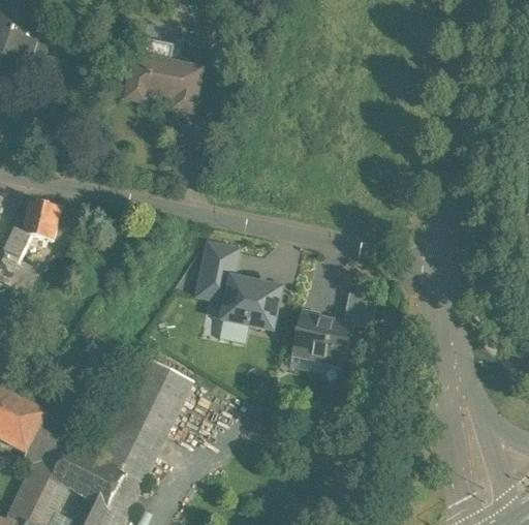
[(0,1),(0,59),(24,67),(40,16),(0,1)]
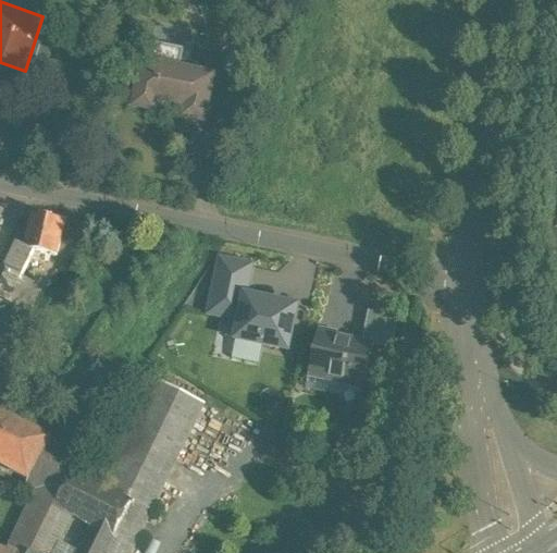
[(140,58),(180,65),(183,48),(145,39),(140,58)]
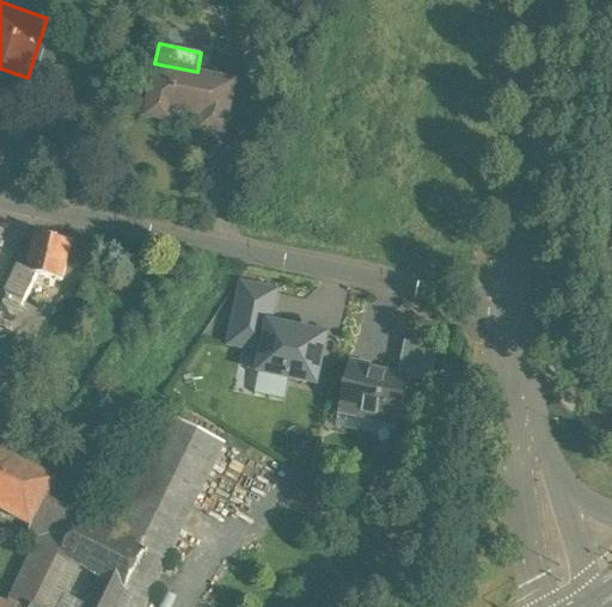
[(197,72),(154,63),(144,115),(167,120),(172,103),(202,109),(199,126),(221,132),(232,80),(197,72)]
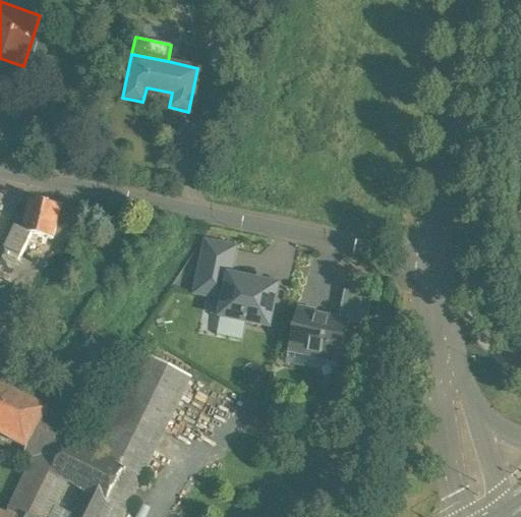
[(59,205),(30,198),(22,229),(22,231),(32,233),(52,237),(59,205)]
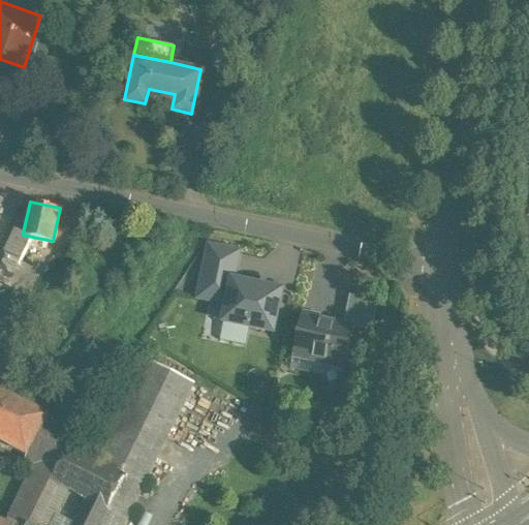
[(23,233),(17,228),(5,252),(21,259),(32,237),(23,235),(23,233)]
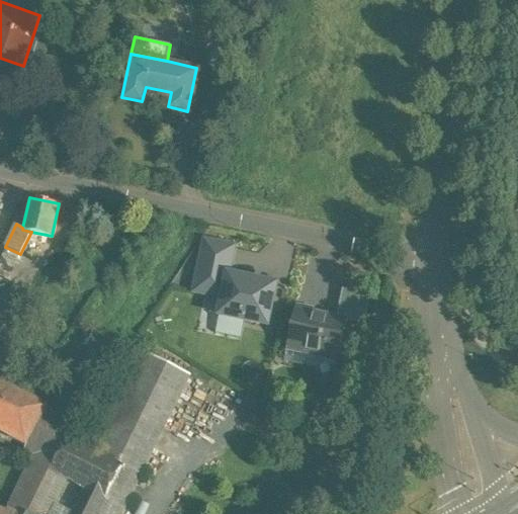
[(197,290),(226,296),(236,246),(207,240),(197,290)]
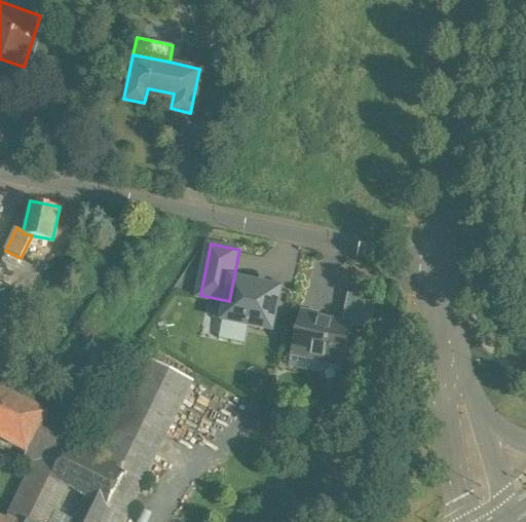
[(45,270),(21,258),(5,251),(0,260),(0,276),(31,293),(45,270)]
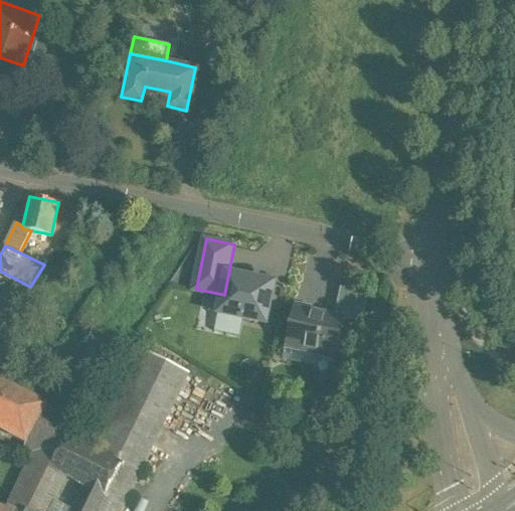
[(274,279),(229,270),(224,295),(221,310),(265,319),(274,279)]
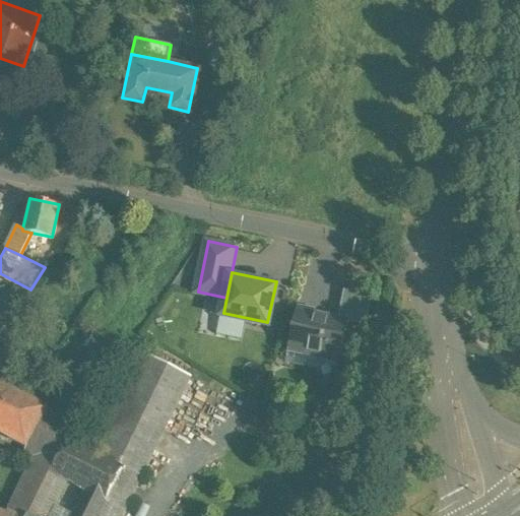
[(347,319),(313,312),(314,310),(296,306),(286,348),(337,361),(347,319)]
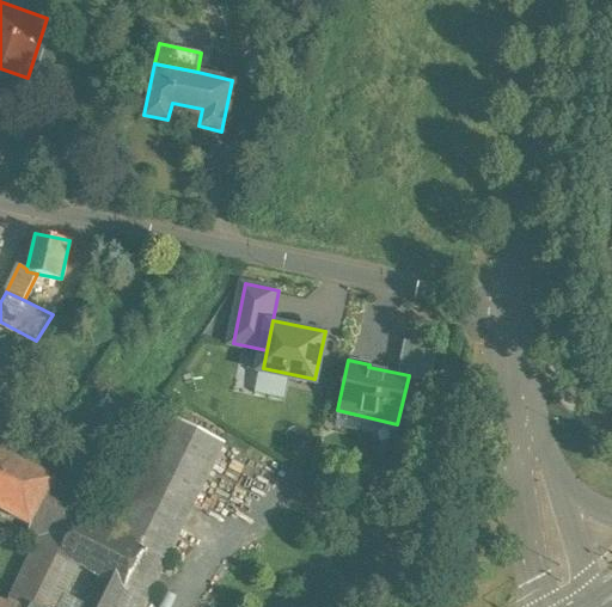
[(99,410),(86,430),(98,437),(111,418),(99,410)]
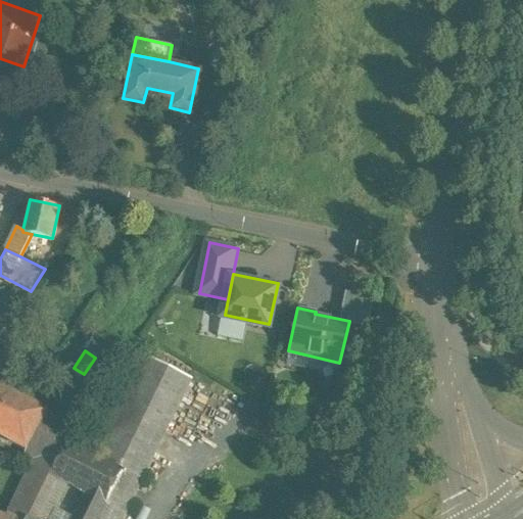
[(96,518),(120,518),(191,374),(149,354),(145,361),(98,455),(124,468),(106,501),(96,518)]
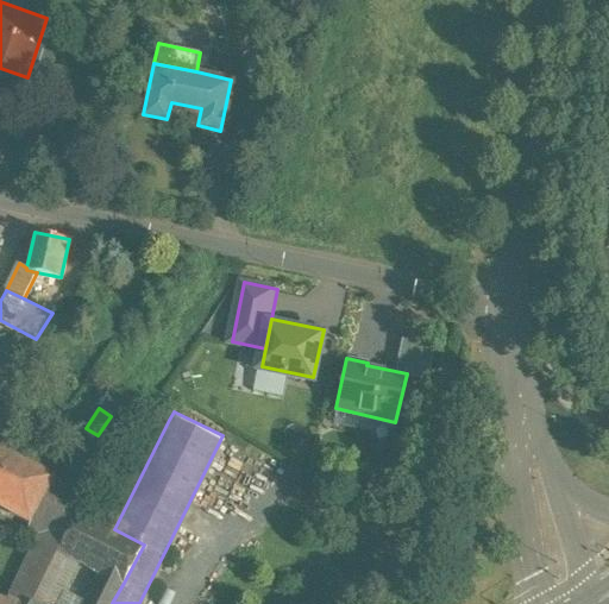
[(54,476),(0,446),(0,504),(30,521),(54,476)]
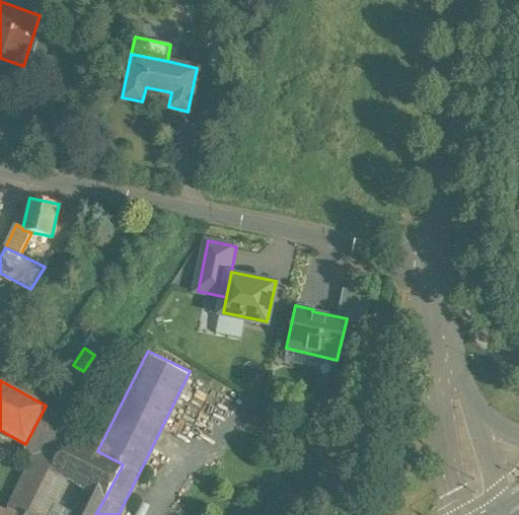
[(63,414),(46,406),(25,444),(36,449),(42,452),(55,428),(63,414)]
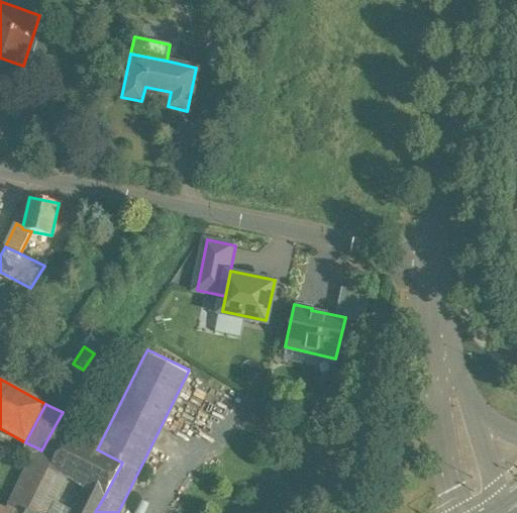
[(55,426),(41,450),(54,457),(55,457),(67,433),(55,426)]
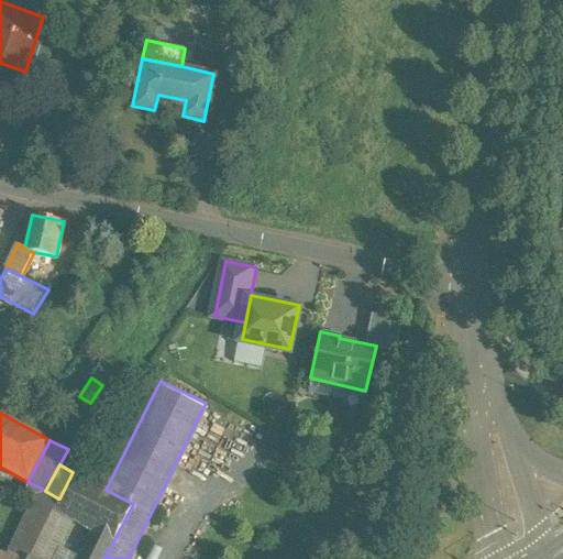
[(106,490),(73,472),(59,499),(54,507),(73,517),(94,528),(114,539),(133,504),(106,490)]
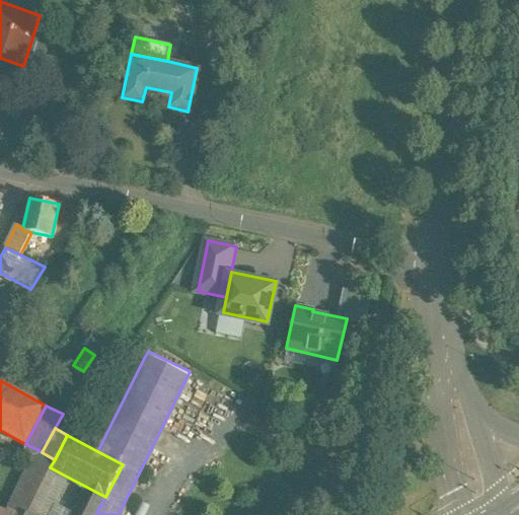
[(36,449),(7,508),(21,514),(25,514),(50,467),(54,459),(42,452),(36,449)]
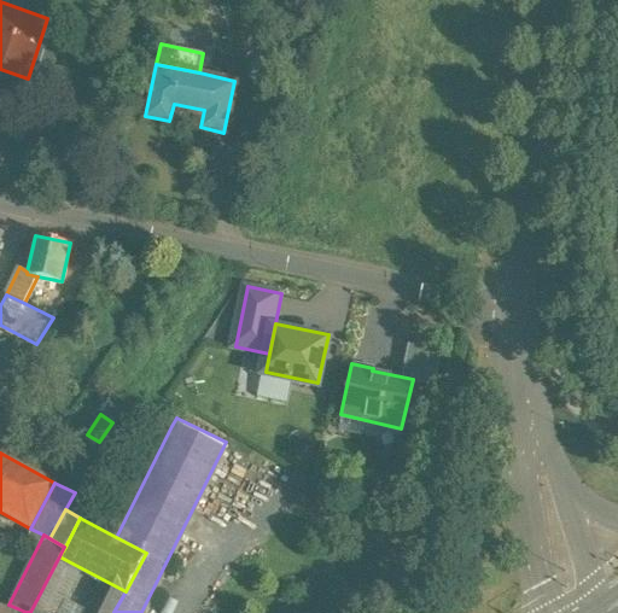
[(30,612),(56,612),(80,567),(59,556),(30,612)]
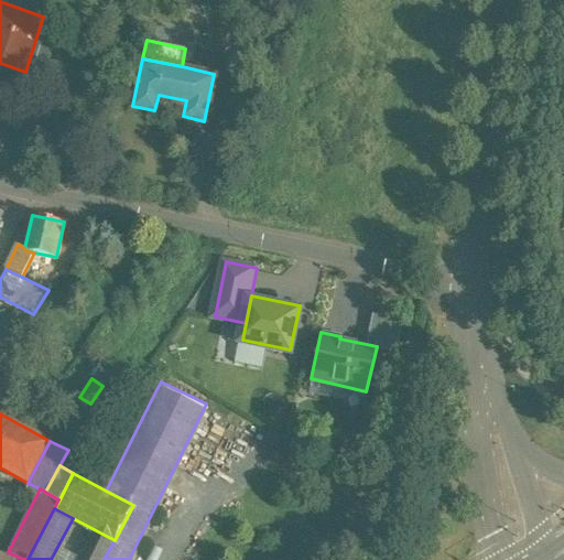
[(104,559),(115,540),(94,529),(77,559),(104,559)]
